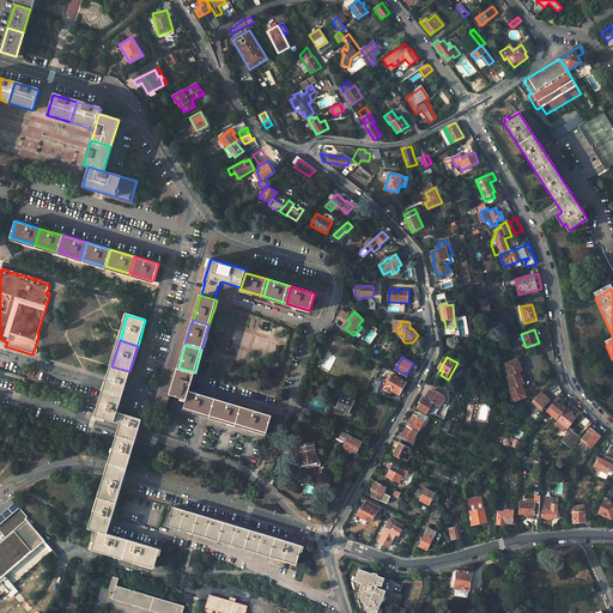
[(510,374),(522,369),(521,364),(522,364),(521,362),(523,360),(521,357),(505,363),(510,374)]
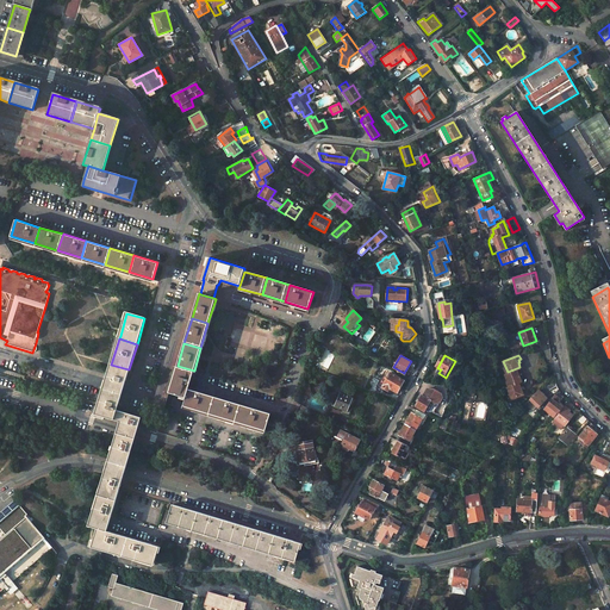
[(129,372),(129,369),(124,368),(111,365),(111,366),(106,383),(104,390),(122,396),(123,387),(129,372)]
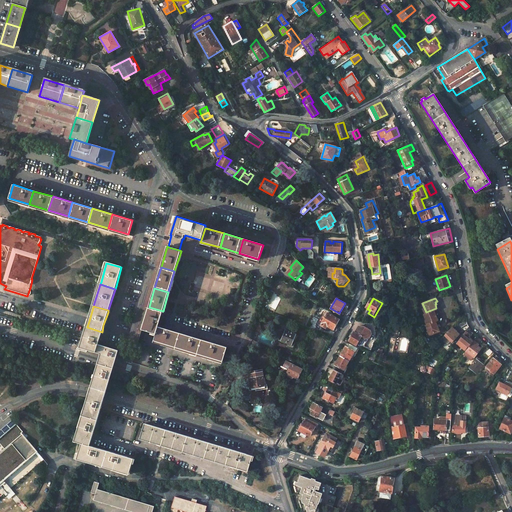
[(163,311),(149,307),(142,329),(156,333),(158,327),(163,311)]
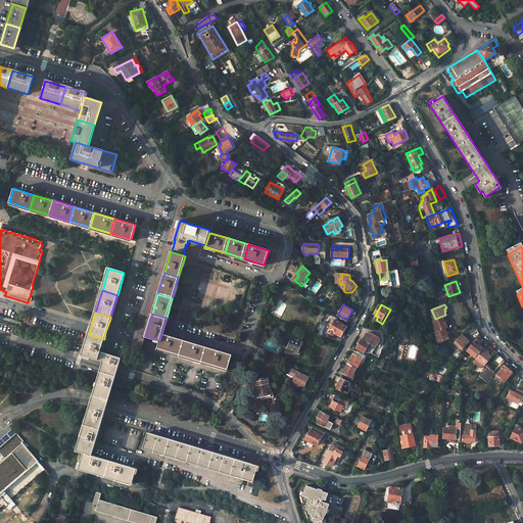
[(432,321),(437,330),(447,326),(445,322),(446,322),(445,319),(447,318),(445,315),(435,319),(432,321)]
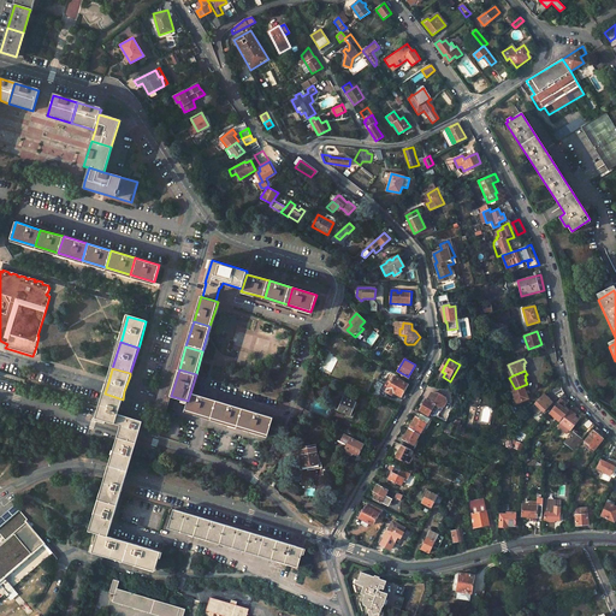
[(394,392),(401,397),(408,384),(395,375),(385,391),(392,395),(394,392)]
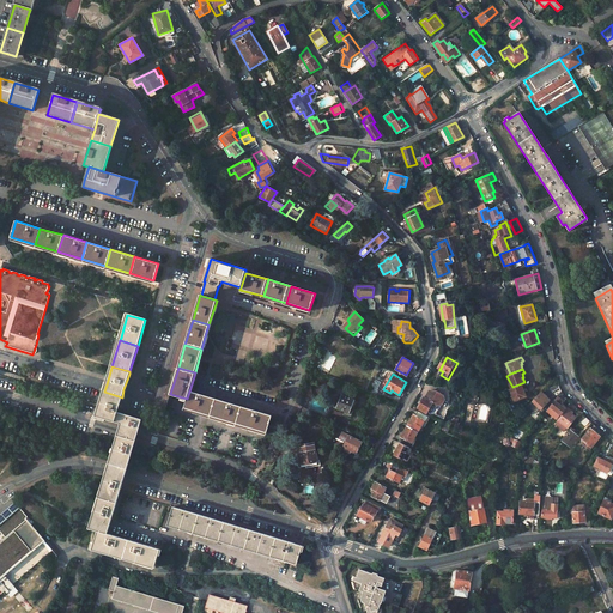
[(509,388),(514,400),(526,395),(523,390),(526,390),(525,388),(527,387),(525,382),(513,387),(509,388)]
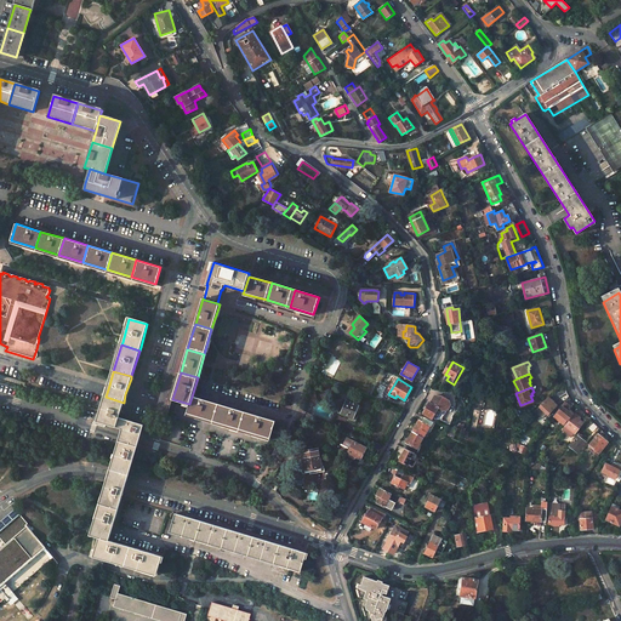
[(568,393),(567,388),(557,393),(559,398),(568,393)]
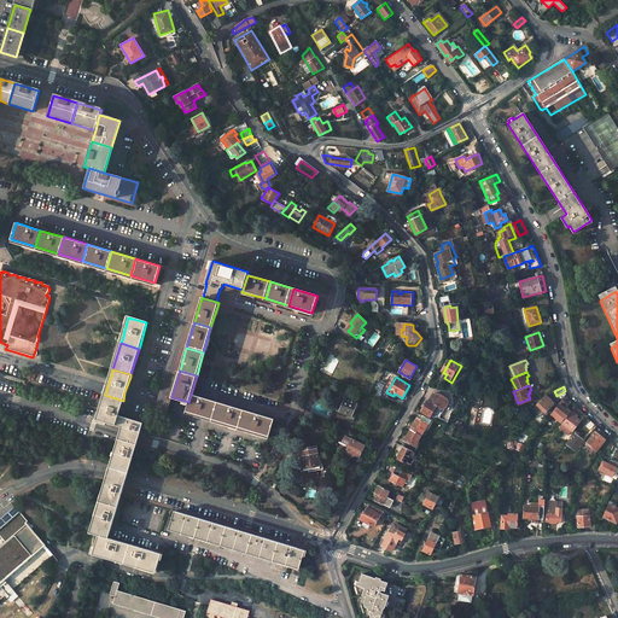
[(349,391),(347,397),(357,403),(361,397),(349,391)]
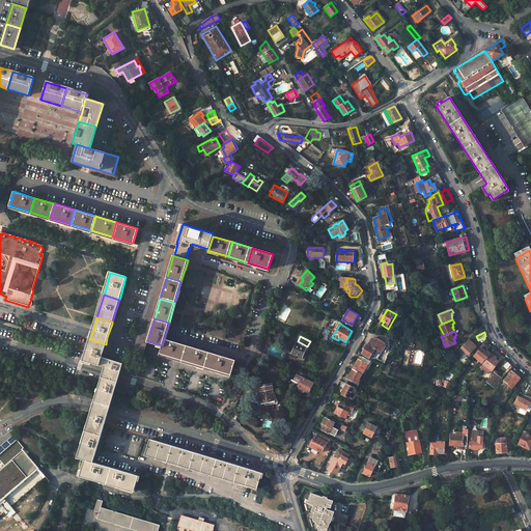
[(373,338),(370,344),(368,343),(362,355),(370,360),(376,348),(381,351),(384,350),(387,345),(386,342),(380,339),(373,338)]
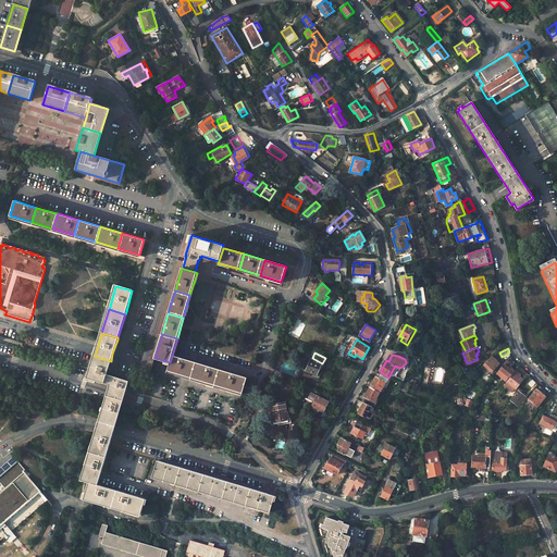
[(512,358),(510,355),(499,370),(506,375),(503,379),(506,381),(514,371),(508,368),(514,360),(512,358)]
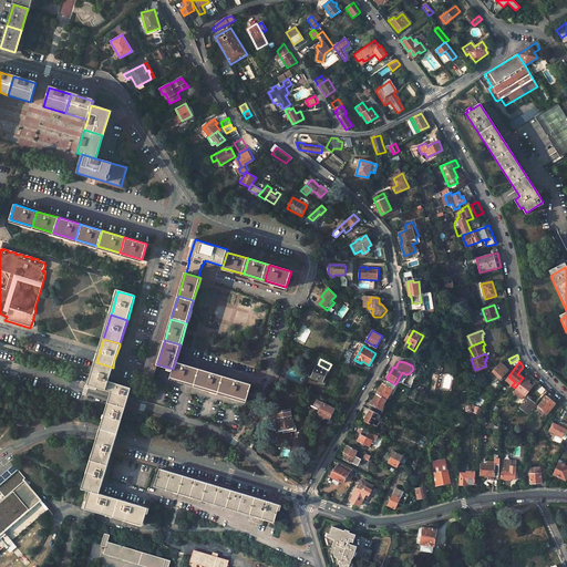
[(92,372),(88,385),(105,391),(107,382),(112,370),(113,368),(96,362),(93,373),(92,372)]
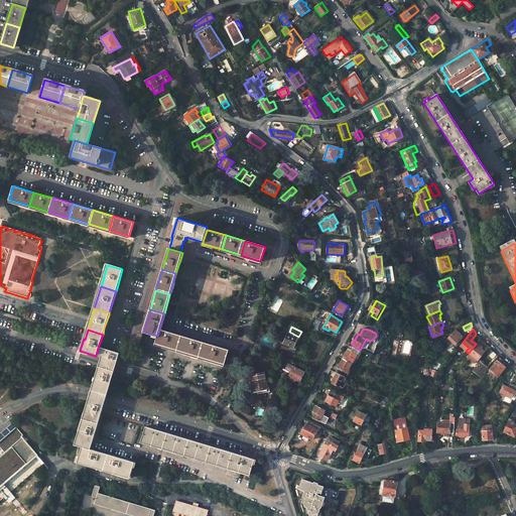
[(182,337),(159,330),(157,336),(155,343),(178,350),(182,337)]
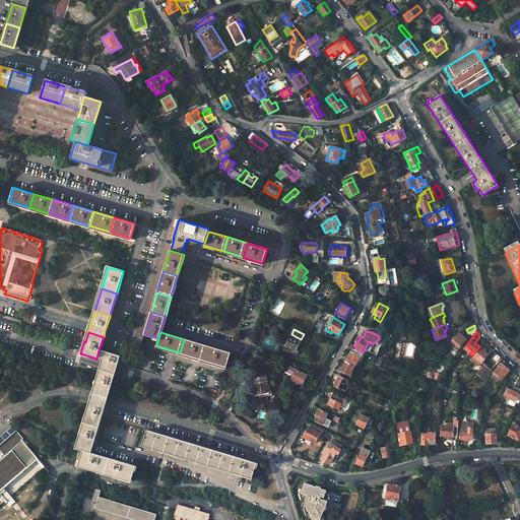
[(459,332),(451,340),(458,347),(466,339),(459,332)]
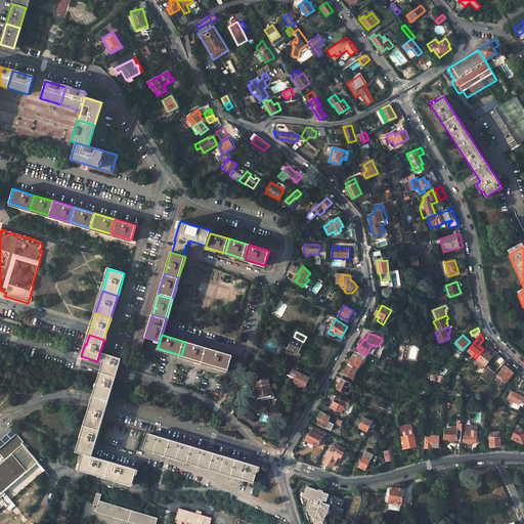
[(303,342),(294,337),(288,348),(302,355),(307,344),(303,342)]
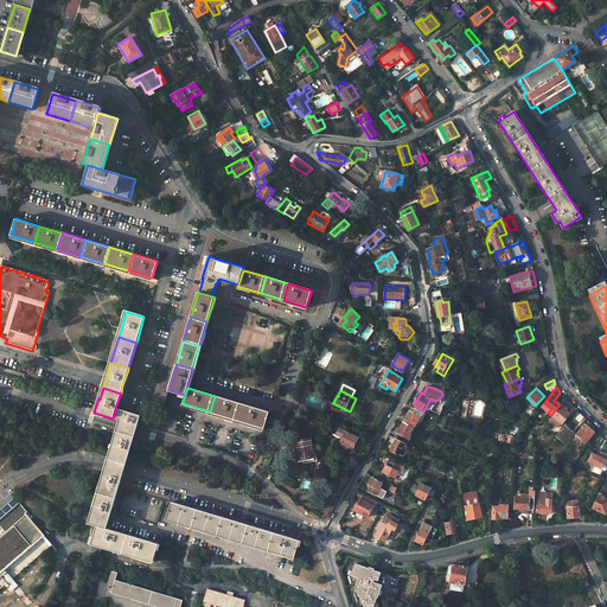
[(215,396),(210,411),(236,420),(242,404),(215,396)]
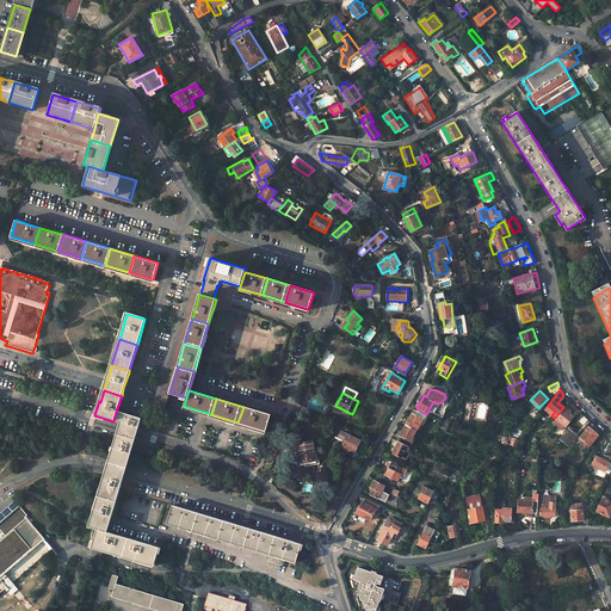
[(569,409),(574,405),(569,401),(553,424),(562,431),(566,427),(574,417),(569,413),(571,411),(569,409)]
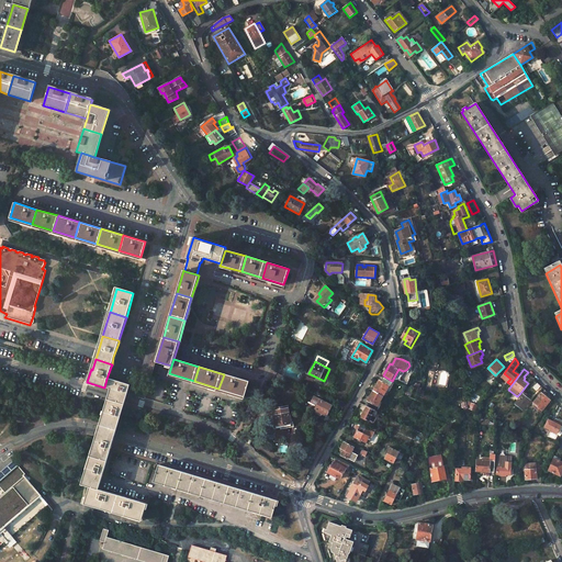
[(248,381),(224,374),(218,389),(244,396),(246,391),(248,381)]
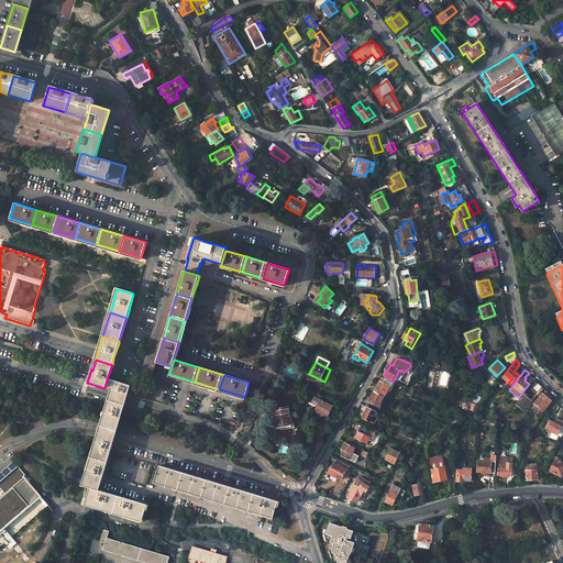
[(374,378),(379,382),(374,392),(385,397),(392,386),(383,382),(384,379),(376,375),(374,378)]
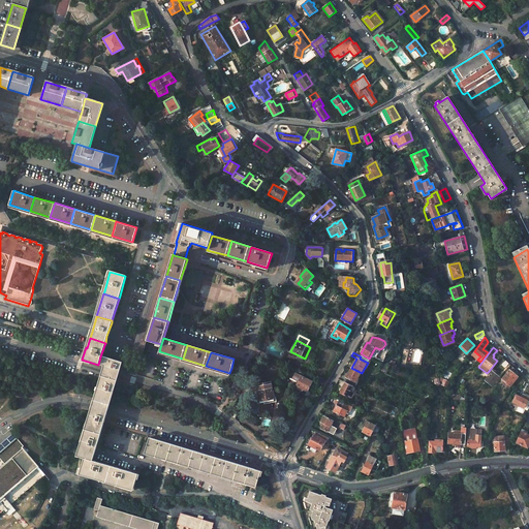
[(102,376),(117,380),(118,376),(122,363),(100,356),(98,365),(105,367),(104,371),(102,376)]
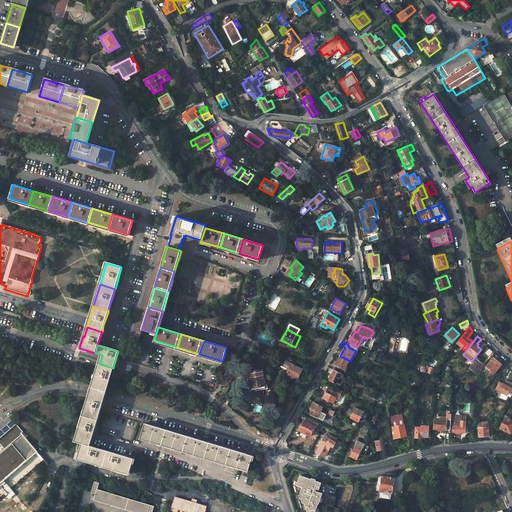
[(335,364),(345,370),(350,361),(340,356),(335,364)]
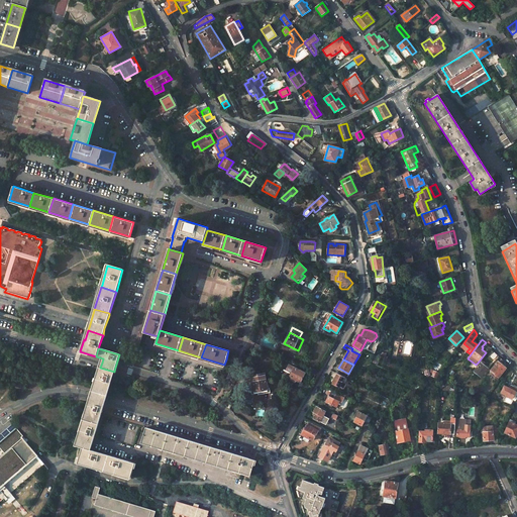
[(482,360),(474,372),(480,377),(489,366),(482,360)]
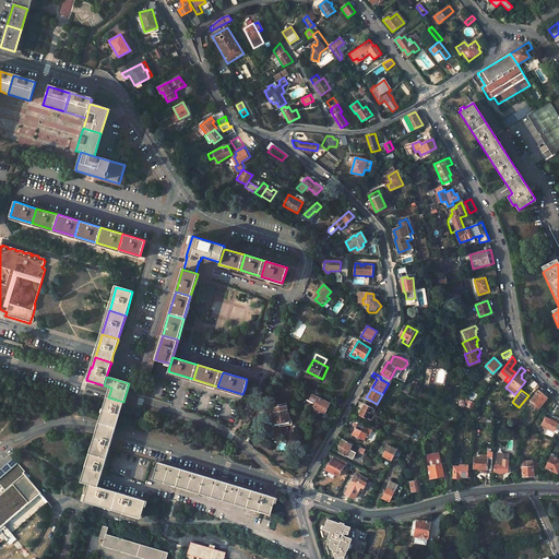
[(538,390),(530,402),(533,404),(531,406),(537,411),(538,408),(547,397),(538,390)]
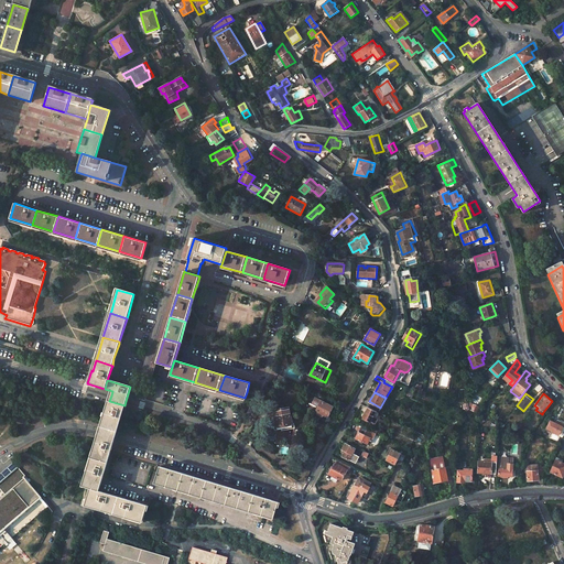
[(322,399),(314,412),(323,416),(325,413),(329,415),(335,405),(322,399)]
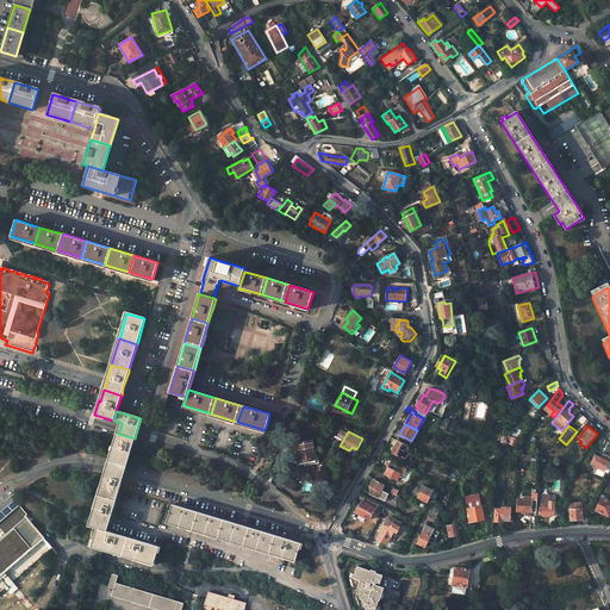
[(134,441),(135,439),(118,434),(111,458),(128,462),(134,441)]
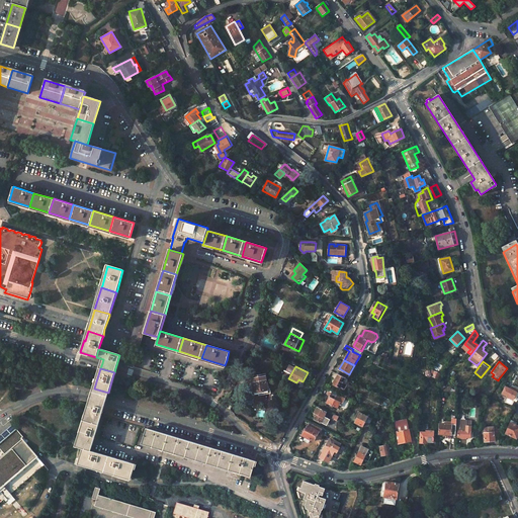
[(430,369),(432,377),(438,379),(441,374),(430,369)]
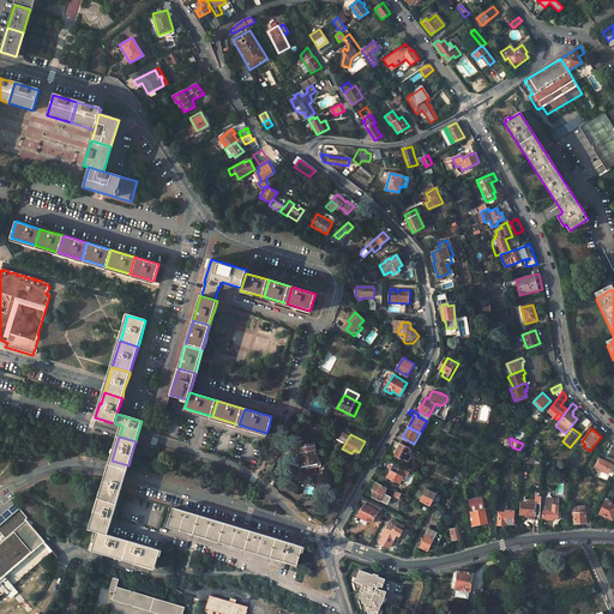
[(304,445),(298,445),(300,464),(318,463),(317,444),(312,444),(312,440),(304,440),(304,445)]
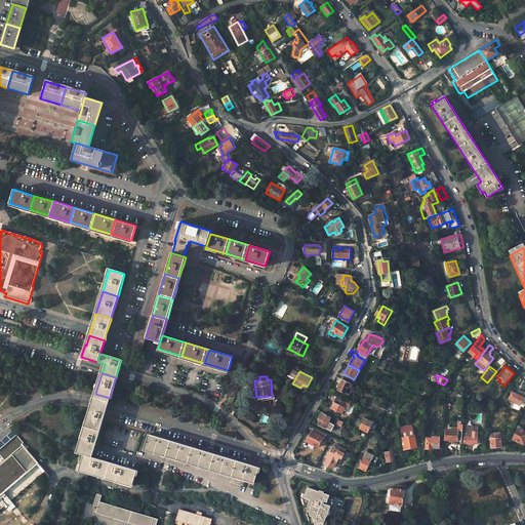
[(339,388),(347,392),(351,384),(339,377),(336,382),(340,385),(339,388)]
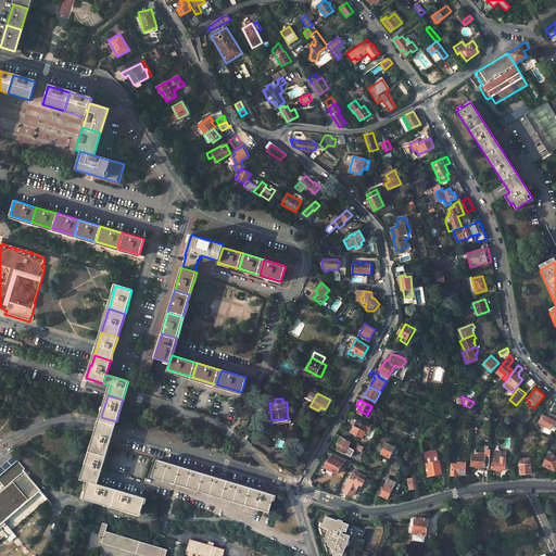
[(554,418),(547,414),(545,417),(542,415),(539,422),(551,429),(555,421),(553,420),(554,418)]
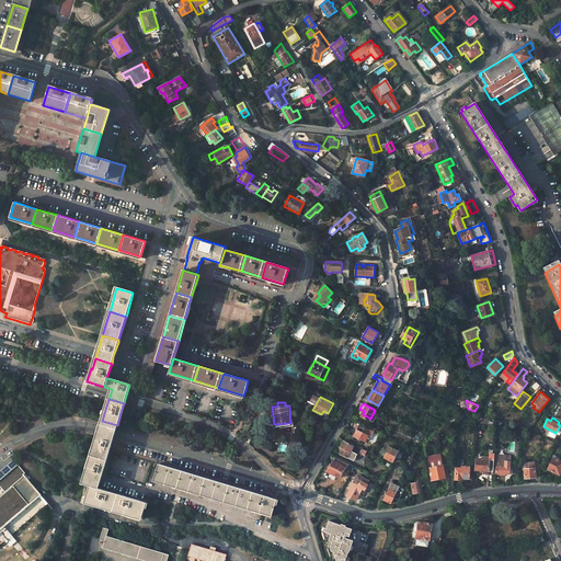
[(92,453),(107,457),(114,434),(116,427),(117,425),(102,421),(100,430),(92,453)]
